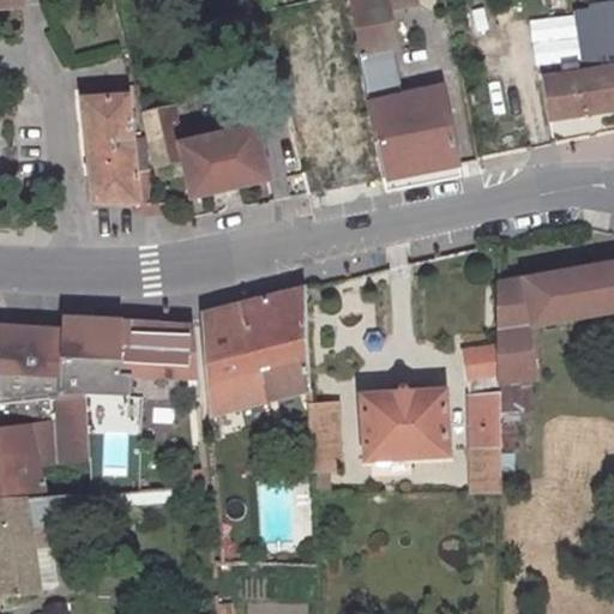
[(0,0),(0,17),(30,16),(28,0),(0,0)]
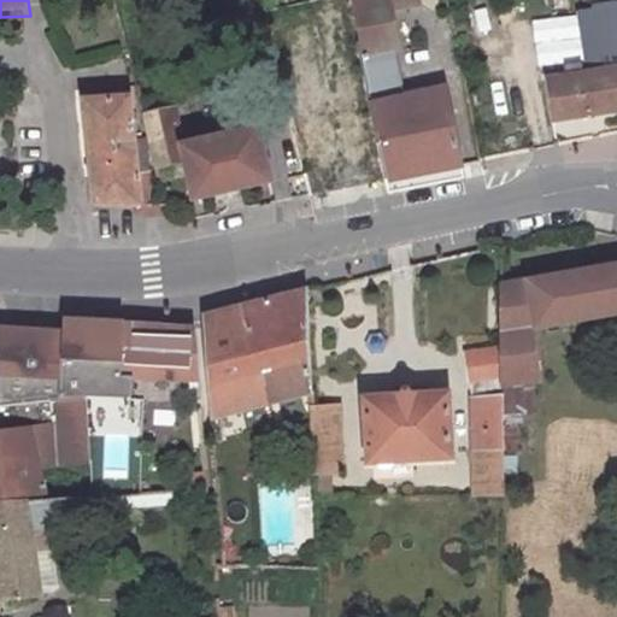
[(359,43),(400,36),(395,6),(424,0),(351,0),(352,1),(359,43)]
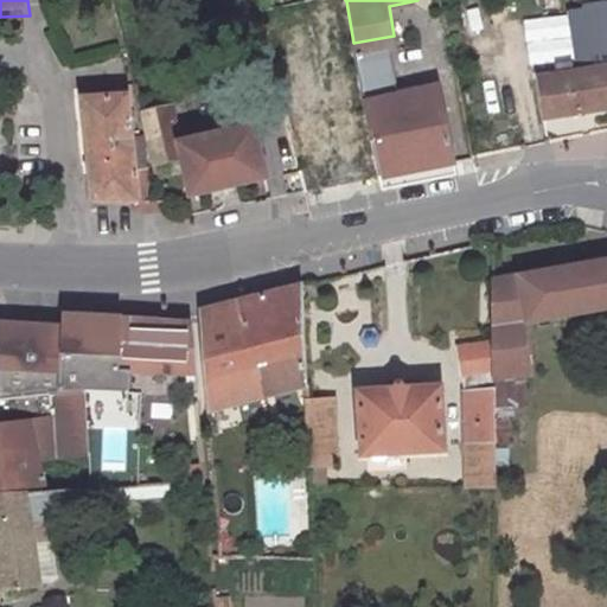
[(606,4),(587,8),(589,20),(575,24),(587,84),(543,91),(550,134),(606,123),(606,4)]
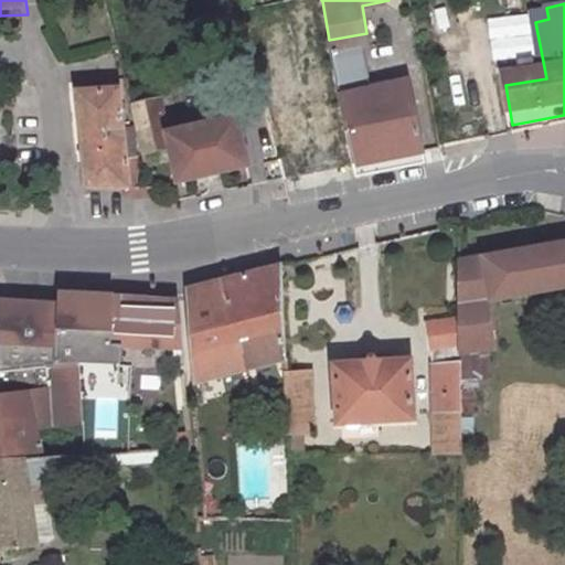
[(366,33),(329,40),(338,93),(363,88),(359,63),(372,62),(366,33)]
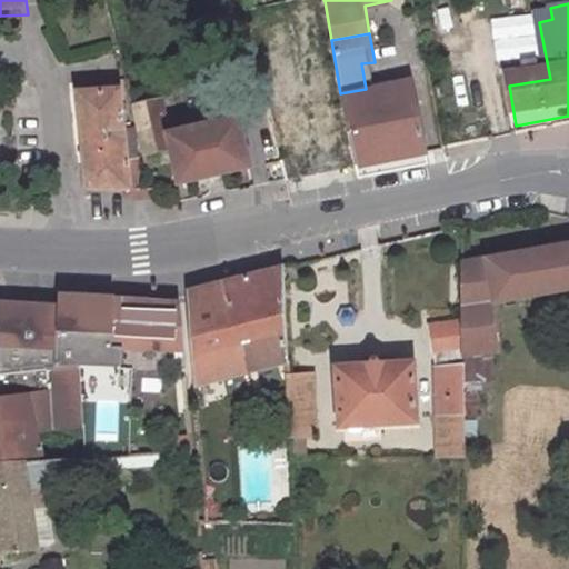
[(410,80),(366,89),(340,93),(353,166),(423,153),(410,80)]
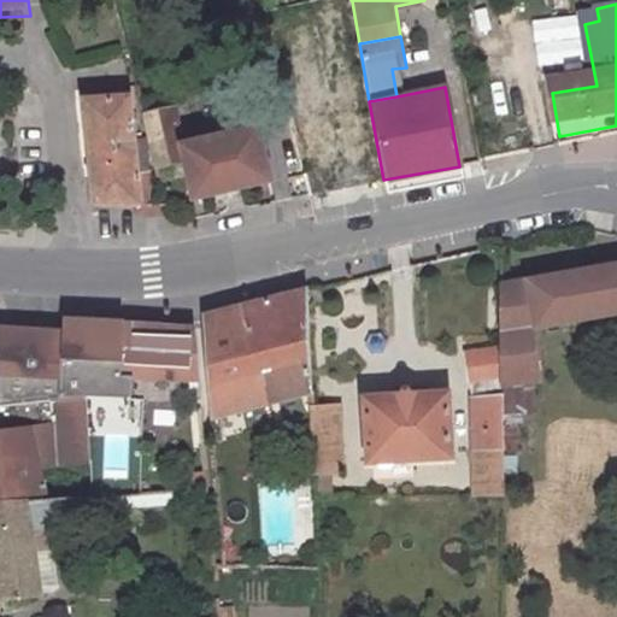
[(95,216),(140,216),(147,216),(142,198),(156,195),(151,172),(140,174),(130,97),(83,99),(88,144),(95,216)]
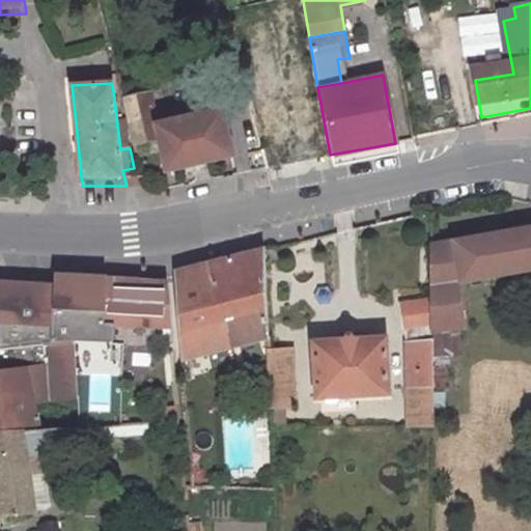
[(127,107),(137,150),(161,147),(169,182),(198,175),(238,167),(227,120),(161,133),(154,103),(127,107)]
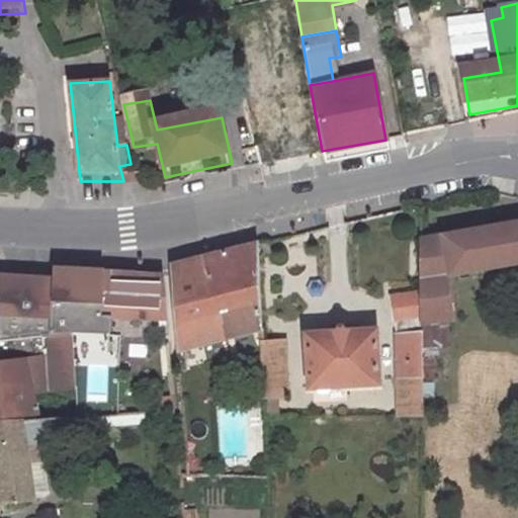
[(385,140),(322,151),(324,162),(340,158),(373,151),(387,148),(385,140)]
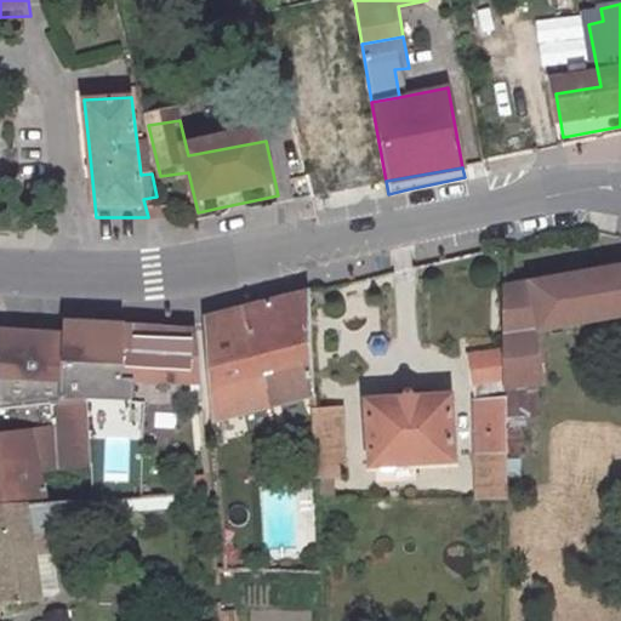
[(161,217),(157,197),(143,199),(148,217),(161,217)]
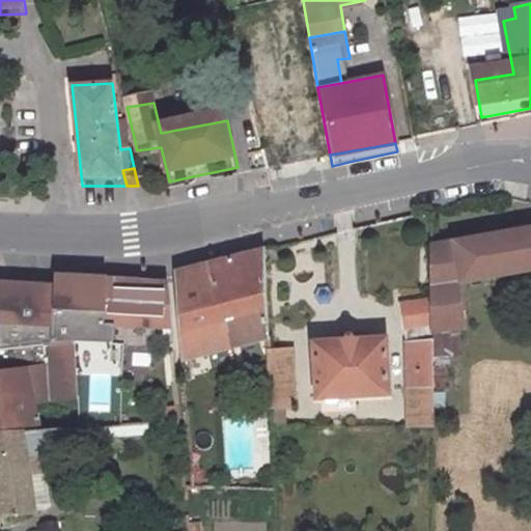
[(530,234),(430,252),(429,309),(429,367),(453,364),(452,336),(460,335),(454,290),(488,284),(530,275),(530,234)]
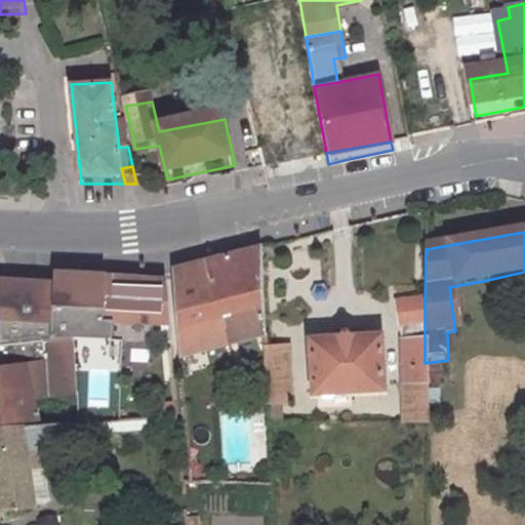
[(183,353),(269,329),(266,244),(206,259),(176,269),(183,353)]
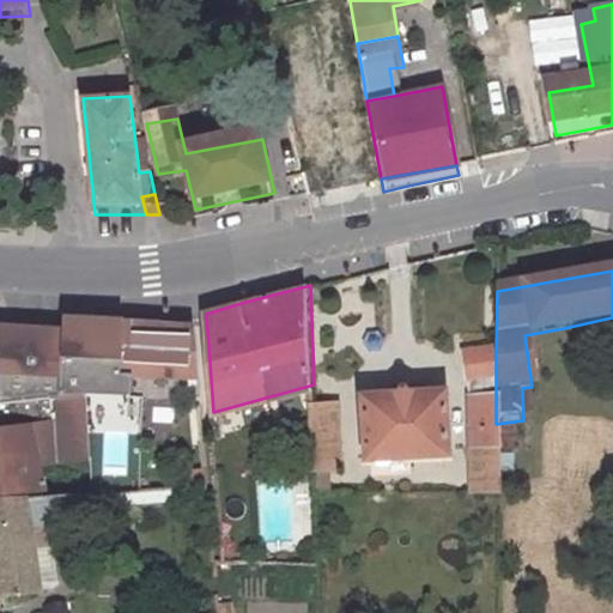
[(89,371),(128,374),(199,376),(194,325),(165,322),(128,320),(95,319),(70,317),(68,327),(61,395),(90,393),(89,371)]
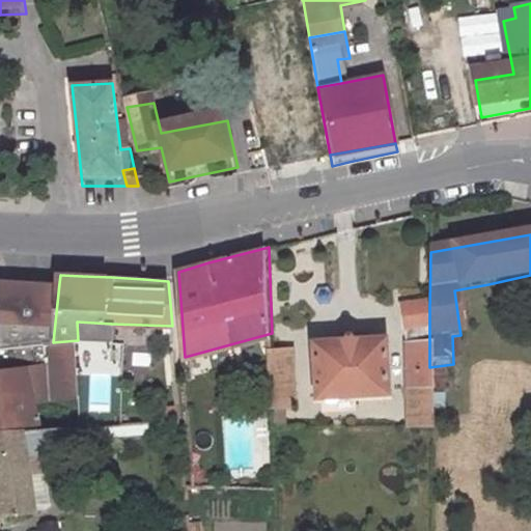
[(0,279),(0,301),(1,308),(0,308),(0,346),(53,342),(59,283),(38,282),(9,280),(0,279)]
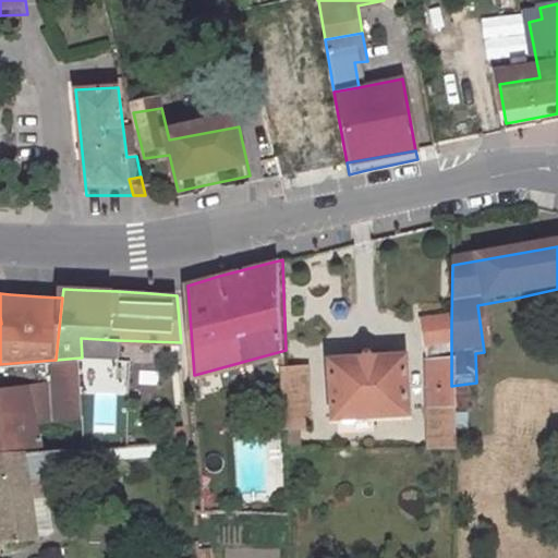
[(449,455),(450,423),(451,386),(451,325),(419,331),(423,351),(424,368),(427,455),(449,455)]
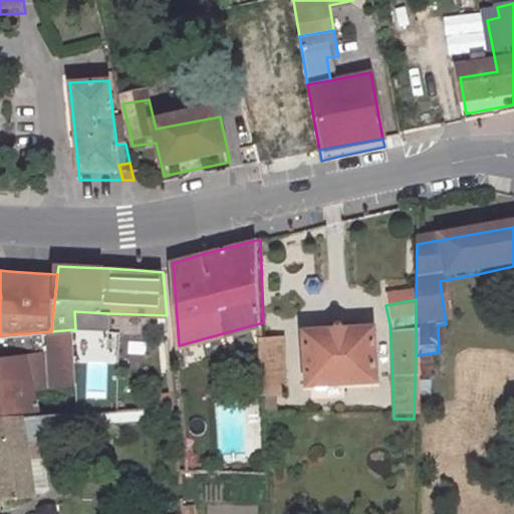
[(75,329),(107,329),(107,313),(74,311),(75,329)]
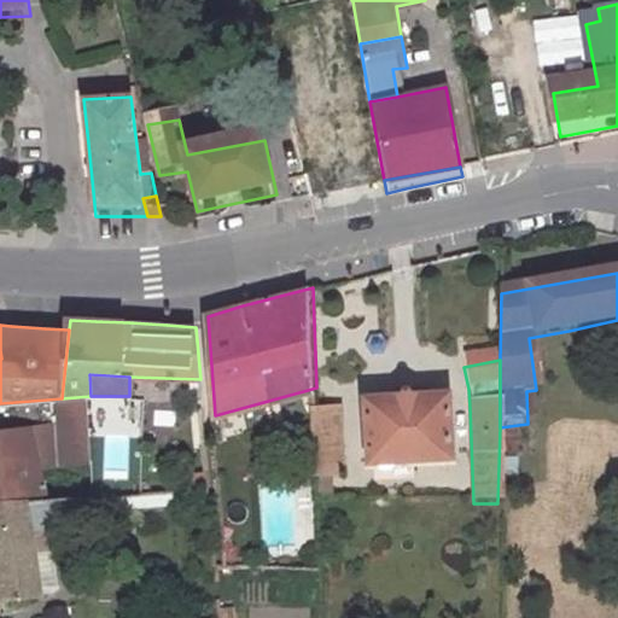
[(372,396),(373,458),(455,453),(454,394),(372,396)]
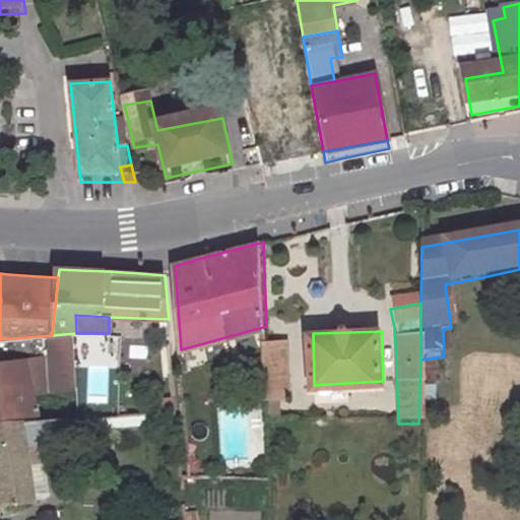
[(52,335),(0,339),(0,413),(55,409),(54,386),(78,385),(77,358),(76,333),(52,335)]
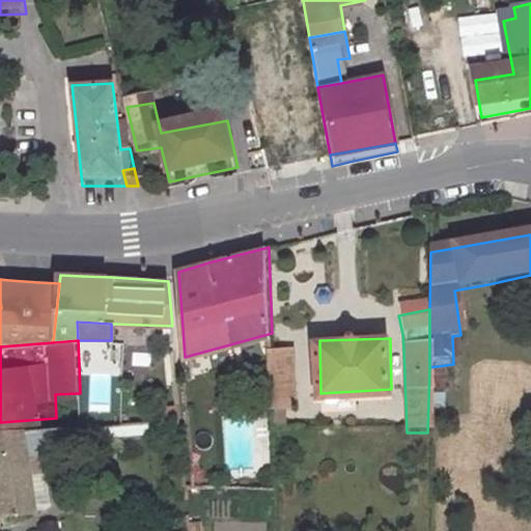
[(275,404),(299,402),(297,346),(273,347),(275,404)]
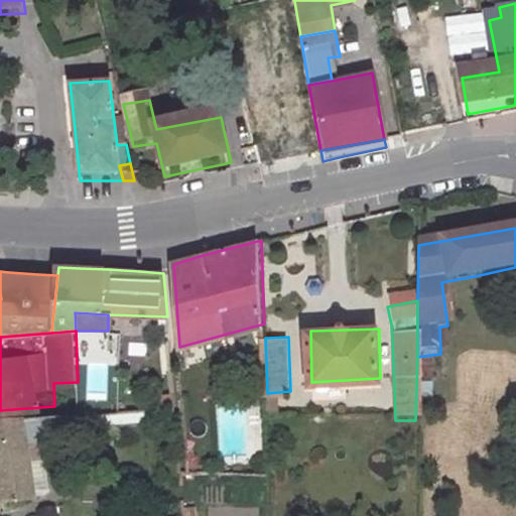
[(62,431),(61,424),(48,424),(0,428),(0,507),(27,506),(27,503),(39,501),(44,497),(36,443),(56,442),(56,431),(62,431)]
